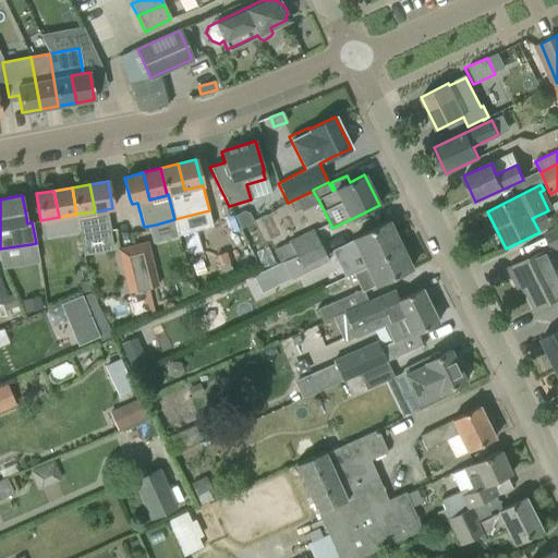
[(243,208),(232,213),(239,225),(252,218),(247,209),(243,208)]
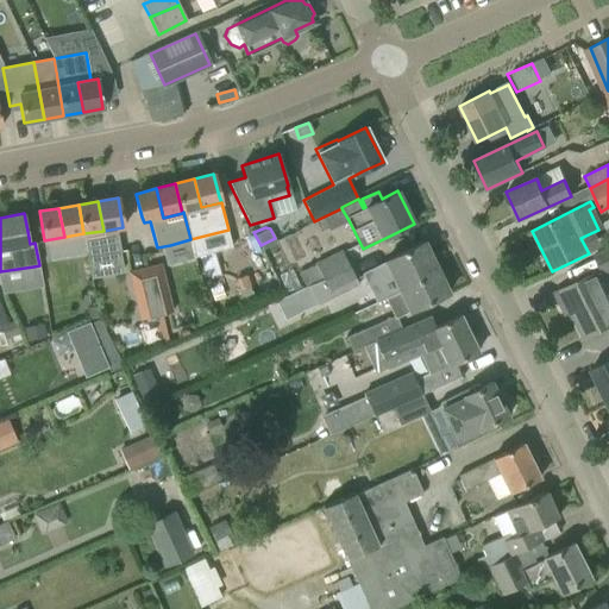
[(393,276),(397,286),(435,268),(424,242),(370,268),(377,283),(393,276)]
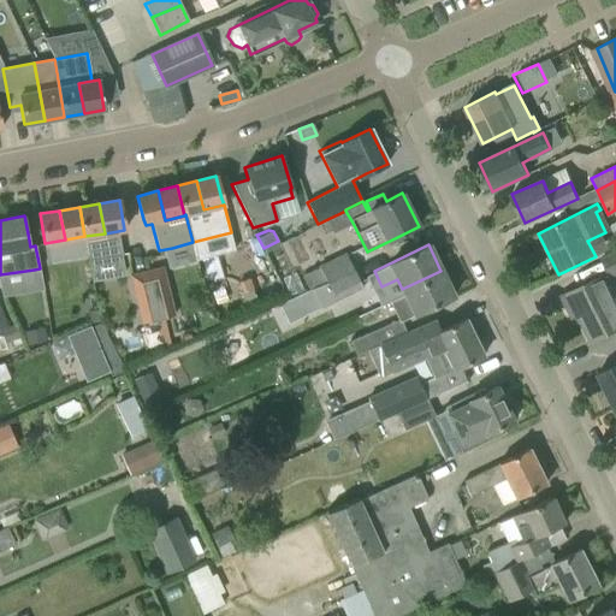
[(615,253),(603,260),(609,274),(615,271),(615,253)]
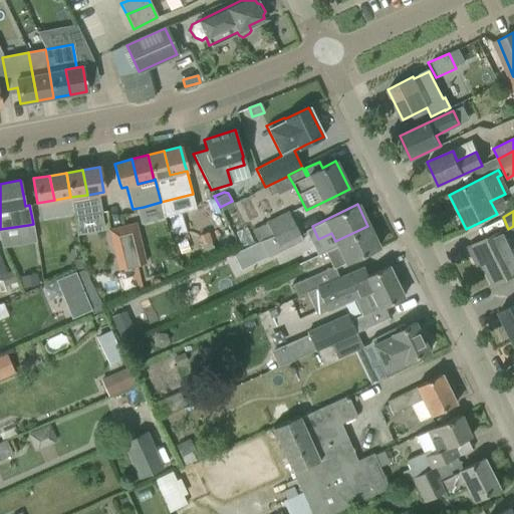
[(266,222),(251,230),(258,243),(259,242),(272,235),(294,225),(288,212),(266,222)]
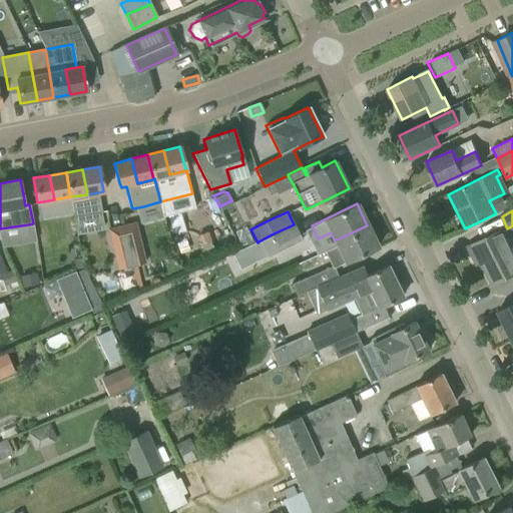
[(272,234),(259,241),(266,257),(301,238),(301,237),(294,224),(272,234)]
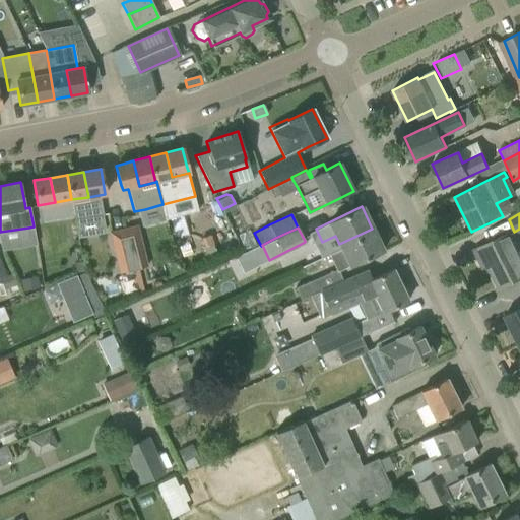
[(123,229),(109,232),(119,272),(132,269),(125,236),(123,229)]
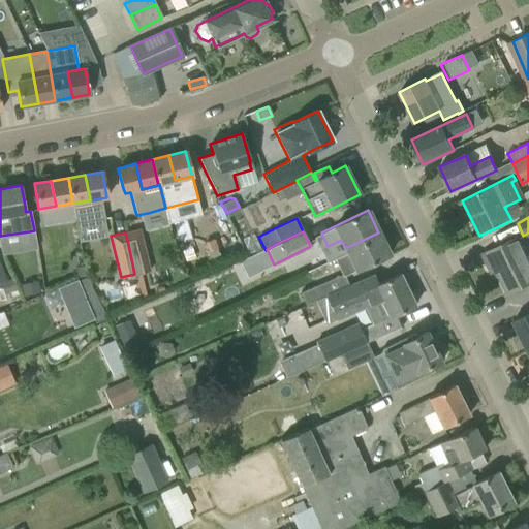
[(334,258),(342,274),(343,277),(345,276),(390,254),(378,232),(345,248),(347,252),(334,258)]
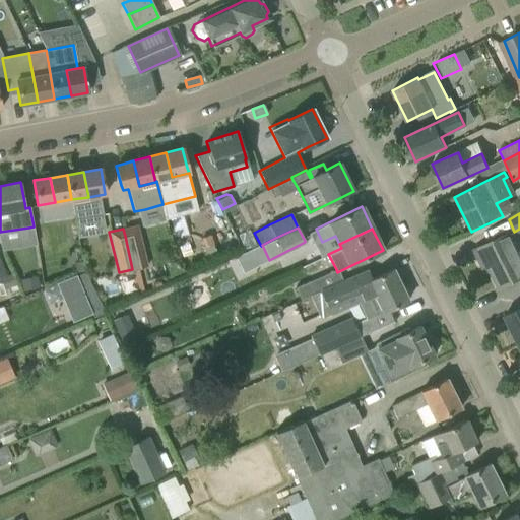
[(138,233),(125,236),(132,269),(146,265),(138,233)]
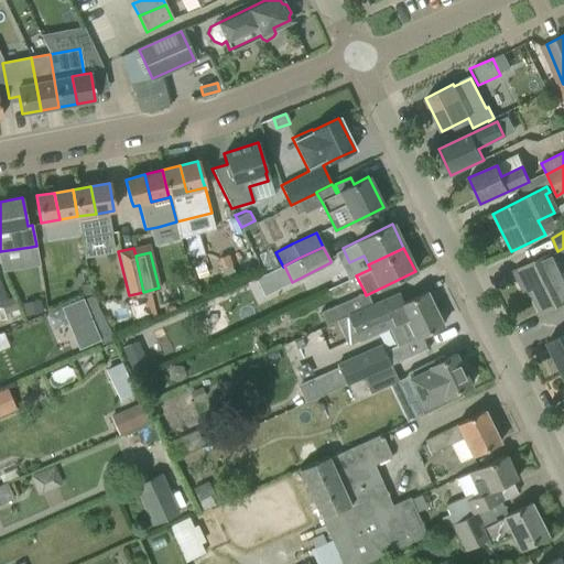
[(514,271),(522,289),(529,285),(542,312),(563,301),(563,261),(557,264),(552,253),(514,271)]
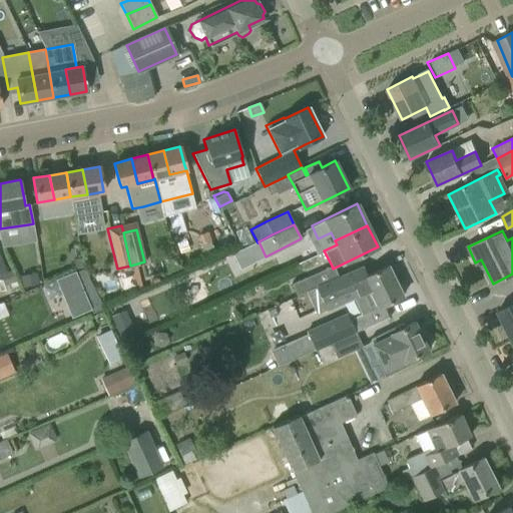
[(206,231),(197,235),(200,242),(199,243),(203,254),(212,251),(208,241),(210,240),(206,231)]
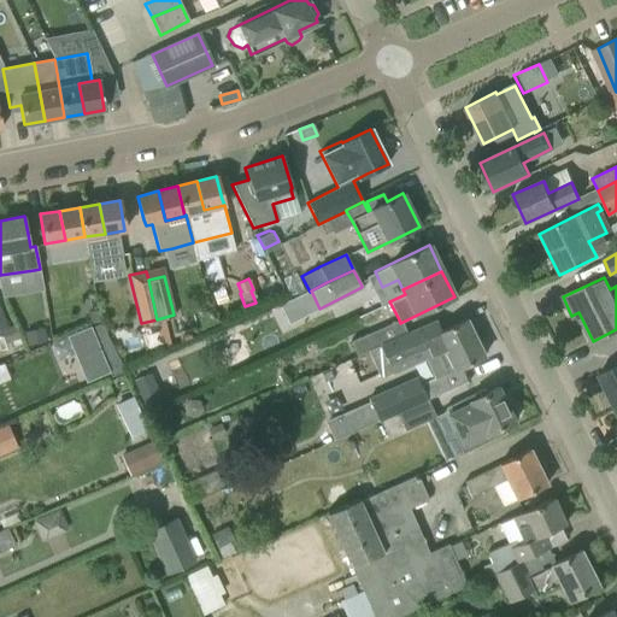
[(97,310),(88,311),(89,322),(99,321),(97,310)]
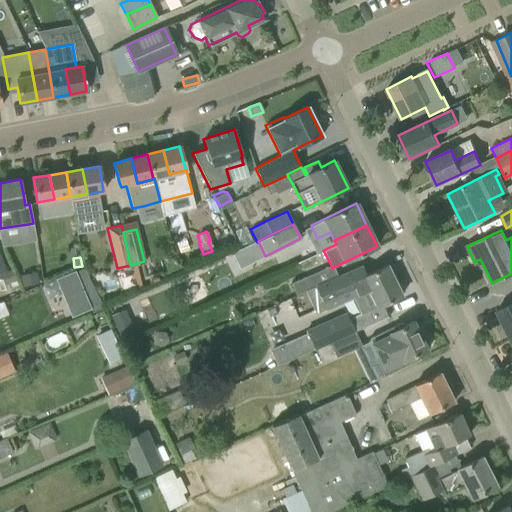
[(295,294),(315,286),(337,276),(334,267),(332,268),(331,265),(291,283),(295,294)]
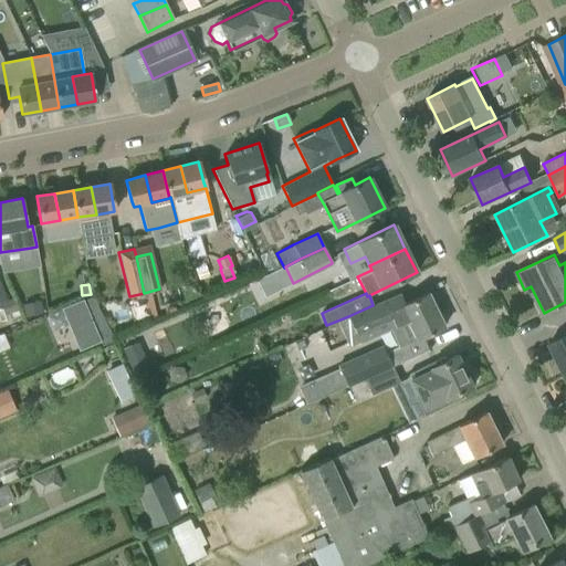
[(373,305),(348,316),(359,343),(392,327),(407,321),(416,339),(443,326),(442,325),(446,321),(442,313),(437,313),(428,293),(404,304),(399,294),(379,303),(374,305),(373,305)]
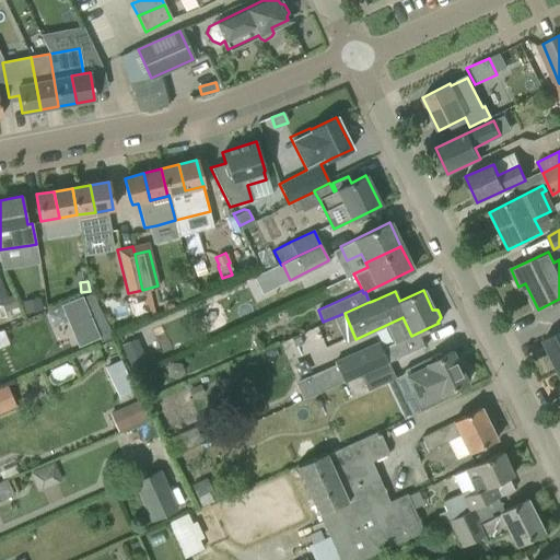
[(12,294),(0,299),(4,312),(16,306),(12,294)]
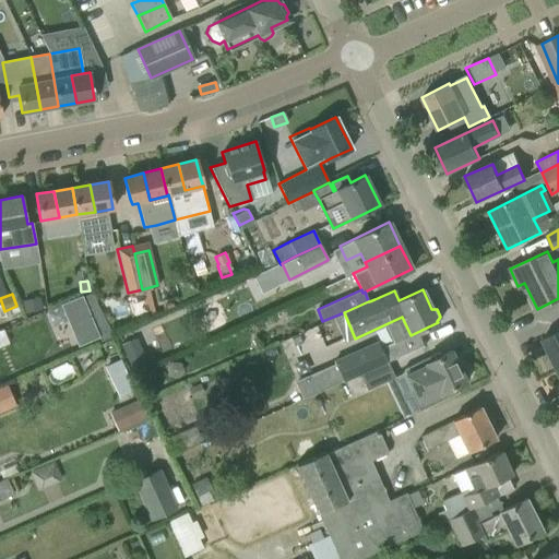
[(67,299),(78,340),(92,335),(81,295),(67,299)]
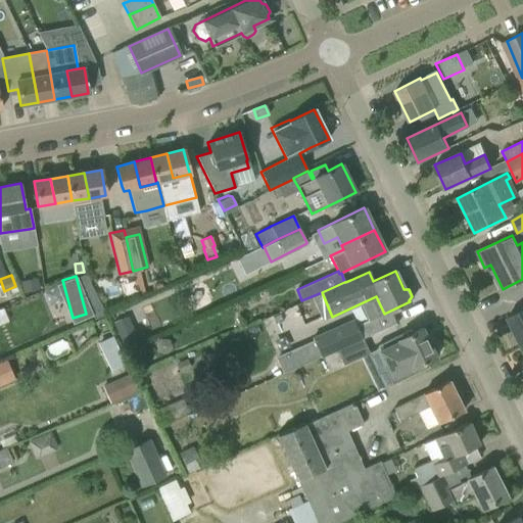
[(36,277),(20,281),(24,292),(39,288),(36,277)]
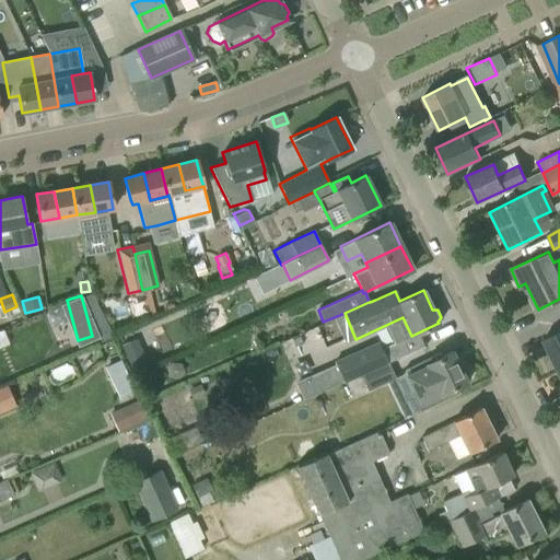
[(559,330),(544,339),(559,371),(559,370),(559,330)]
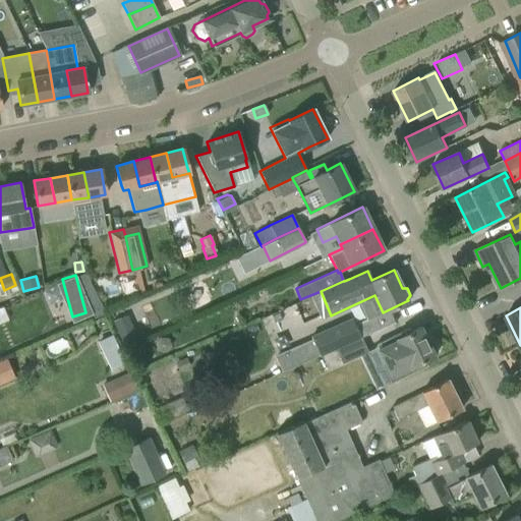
[(351,316),(309,335),(312,342),(319,355),(335,348),(360,337),(355,324),(351,316)]
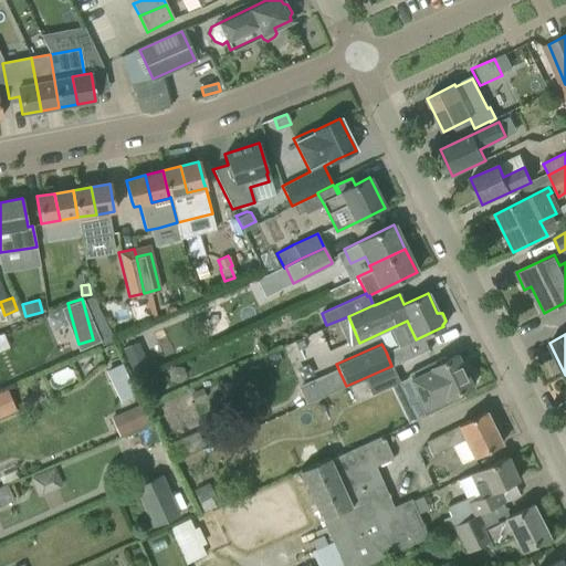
[(472,386),(473,380),(469,373),(464,370),(464,369),(463,370),(457,356),(458,356),(458,355),(446,360),(444,357),(408,375),(419,398),(416,399),(423,415),(419,417),(420,419),(463,397),(463,396),(462,396),(460,392),(472,386)]
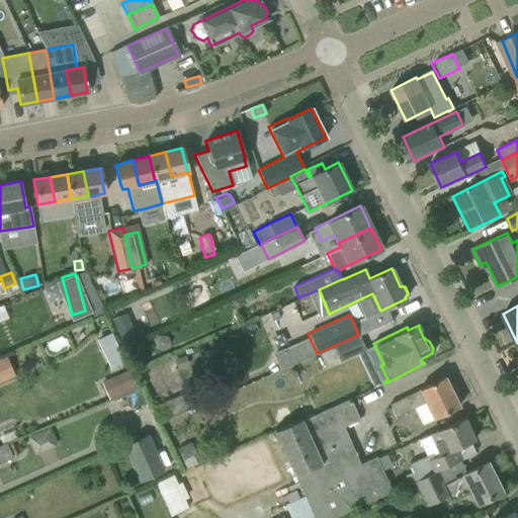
[(340,362),(365,350),(358,336),(333,348),(340,362)]
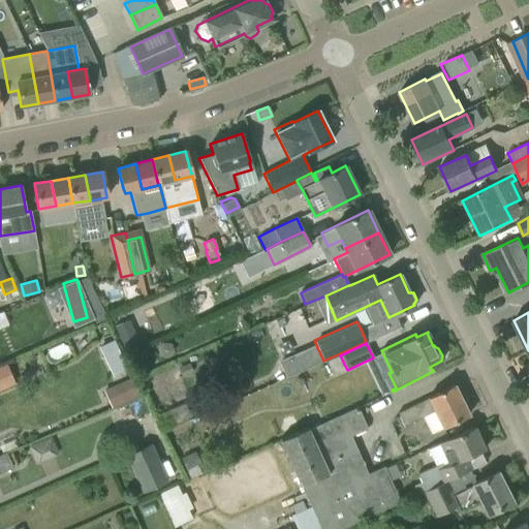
[(317,347),(290,359),(297,372),(323,361),(317,347)]
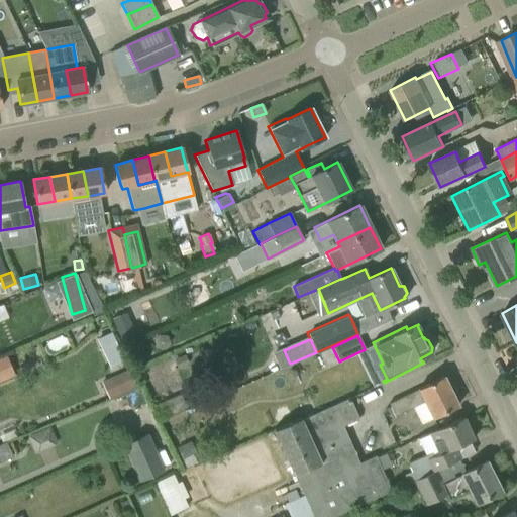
[(0,374),(8,373),(5,357),(0,357),(0,374)]
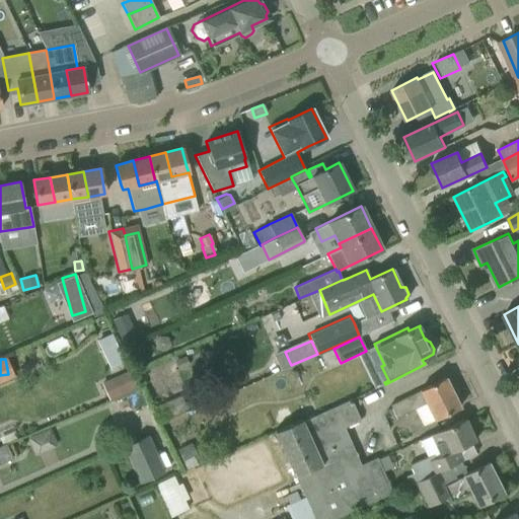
[(130,371),(102,383),(109,400),(138,388),(130,371)]
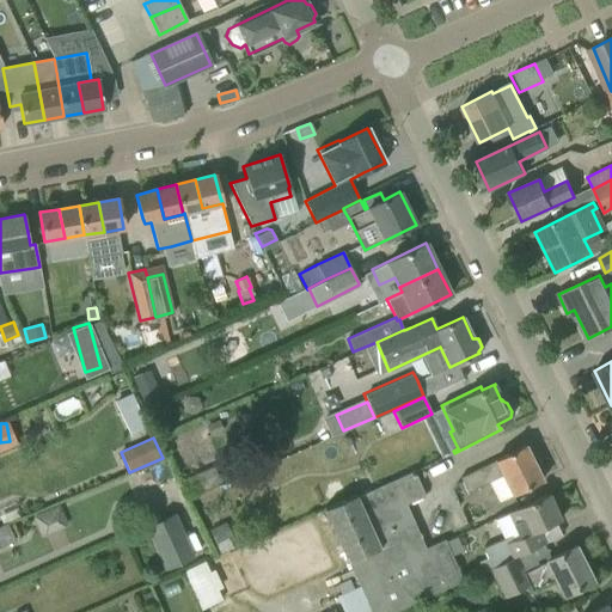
[(503,456),(459,477),(466,493),(488,483),(497,501),(512,494),(513,495),(520,491),(542,481),(525,445),(503,456)]
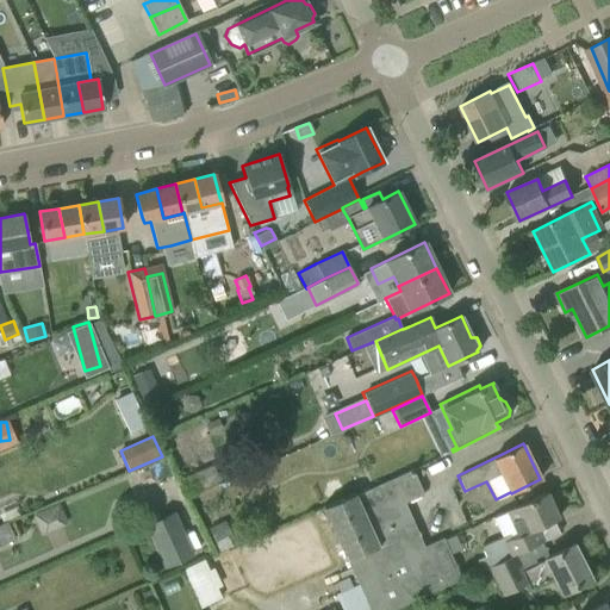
[(218,481),(210,464),(180,477),(187,495),(218,481)]
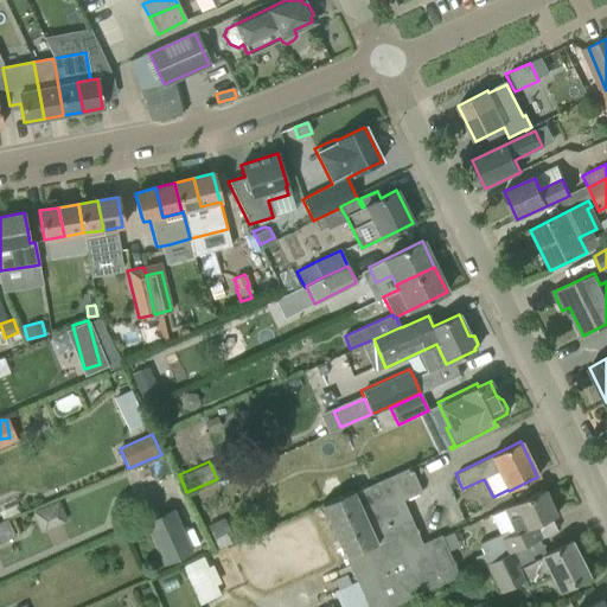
[(321,505),(368,606),(389,606),(458,575),(448,554),(441,536),(422,543),(402,499),(421,491),(411,466),(343,496),(321,505)]
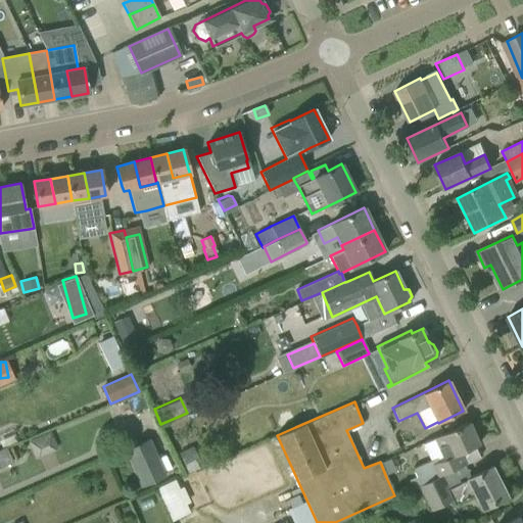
[(440,456),(412,468),(419,485),(440,475),(465,464),(460,453),(478,444),(469,422),(449,431),(433,438),(440,456)]
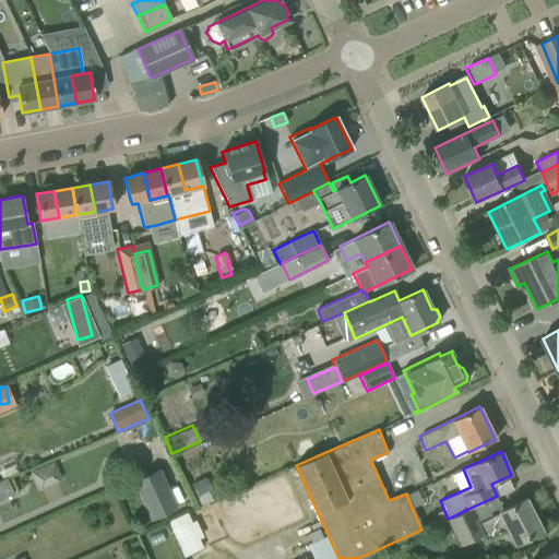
[(52,462),(31,471),(38,488),(60,478),(52,462)]
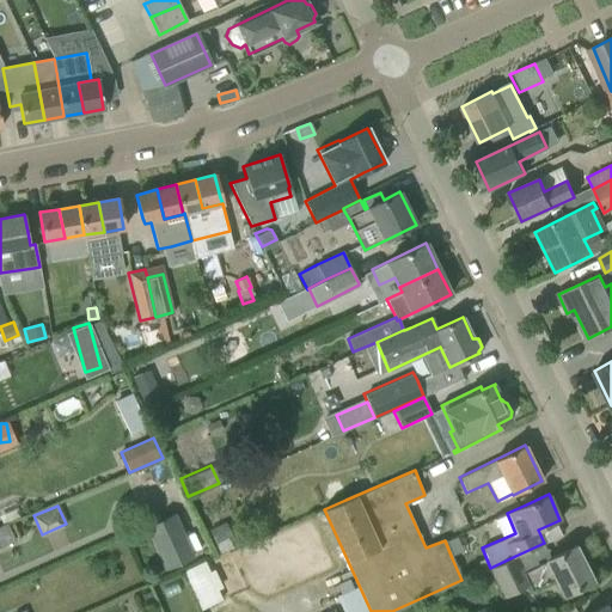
[(194,557),(173,513),(145,526),(165,570),(194,557)]
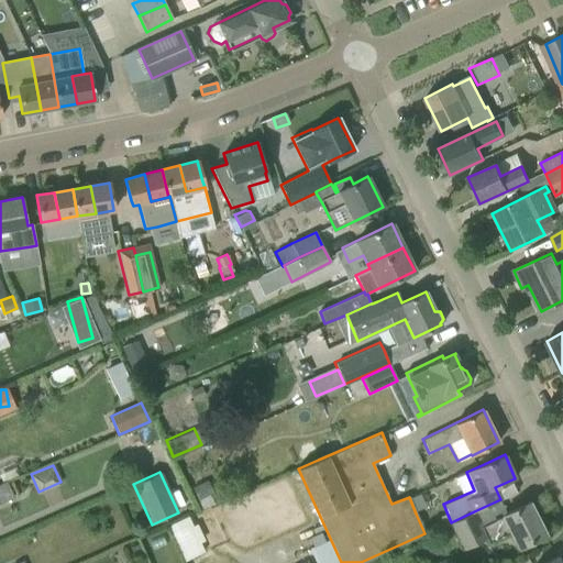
[(206,481),(192,487),(198,499),(211,493),(206,481)]
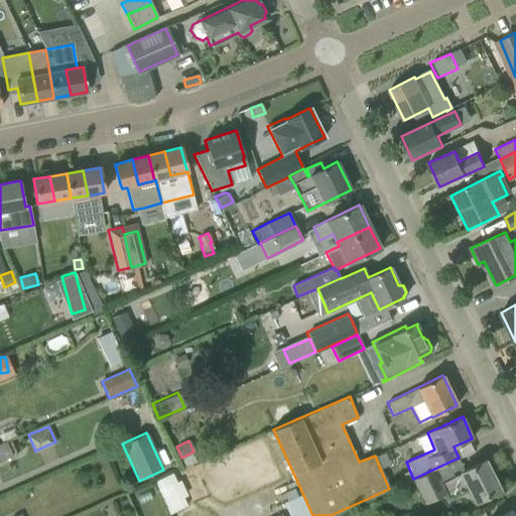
[(0,461),(11,457),(6,442),(0,444),(0,461)]
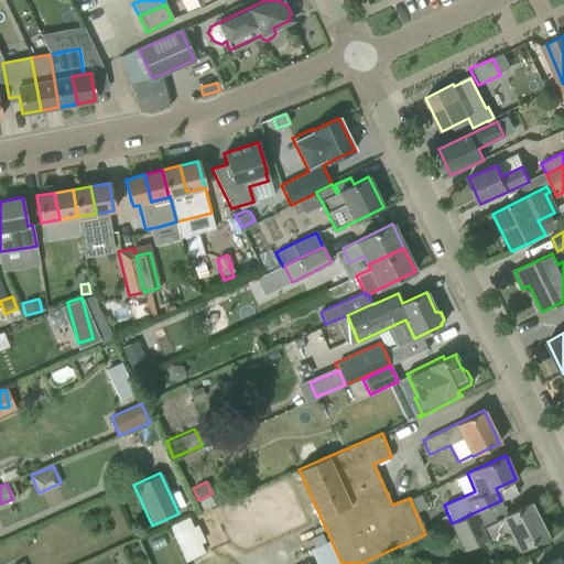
[(475,512),(452,523),(463,546),(485,535),(489,544),(512,533),(520,549),(527,545),(546,535),(530,503),(483,529),(478,520),(475,513),(475,512)]
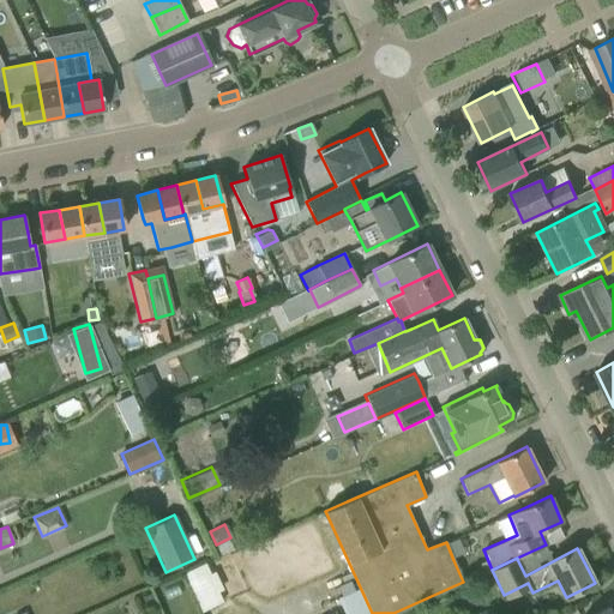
[(198,611),(223,600),(205,560),(180,572),(198,611)]
